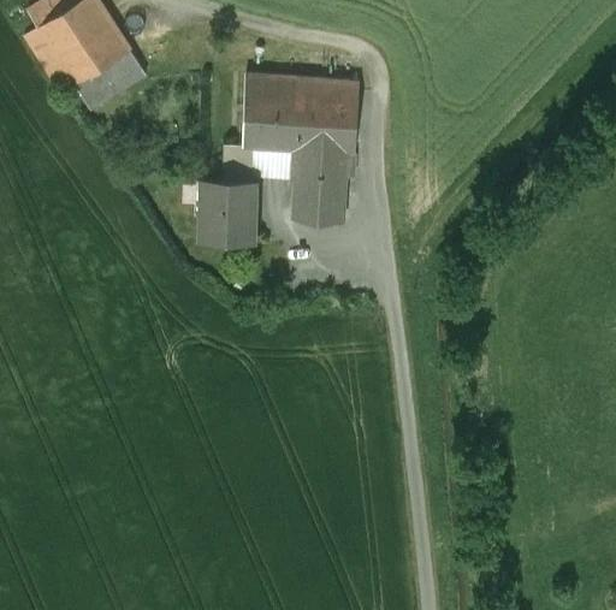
[(86,0),(37,30),(24,39),(61,95),(73,88),(130,54),(94,0),(86,0)]
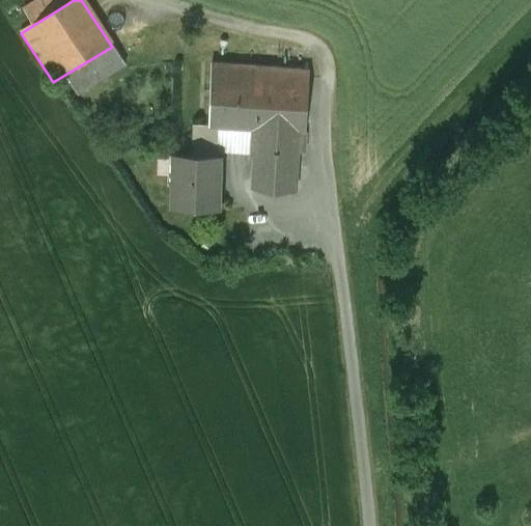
[(45,0),(24,12),(32,26),(74,0),(45,0)]
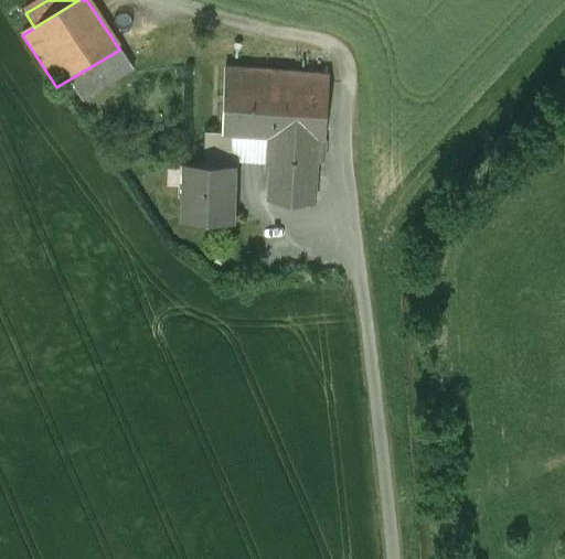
[(119,50),(67,81),(81,104),(132,72),(119,50)]
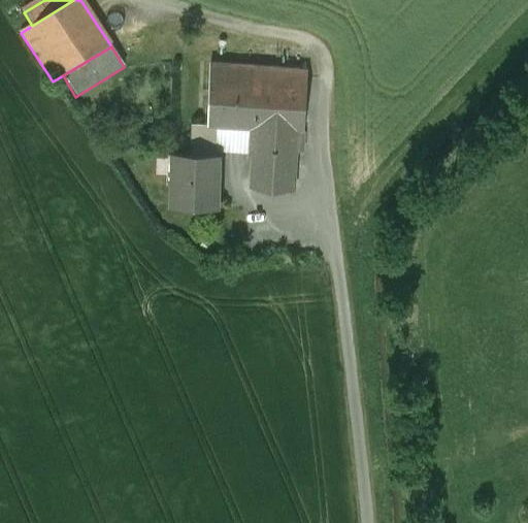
[(251,57),(234,56),(233,68),(250,69),(251,57)]
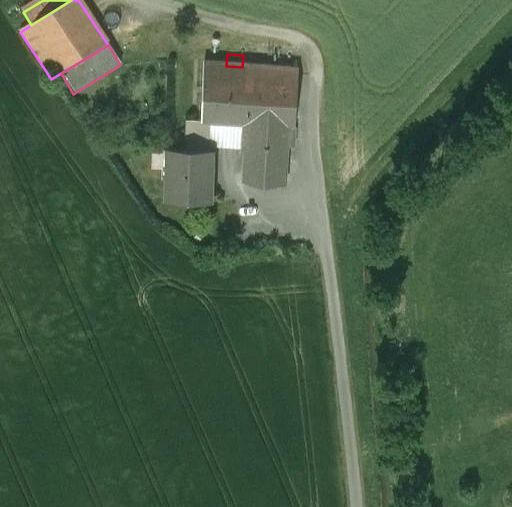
[(226,66),(204,65),(202,123),(202,125),(210,125),(209,147),(243,149),(248,68),(242,67),(226,66)]
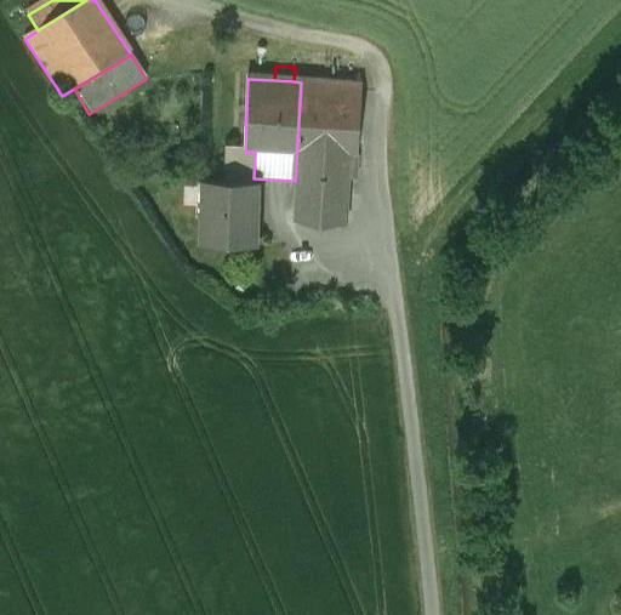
[(362,86),(301,83),(295,181),(295,186),(300,186),(297,225),(343,227),(346,182),(355,182),(362,86)]
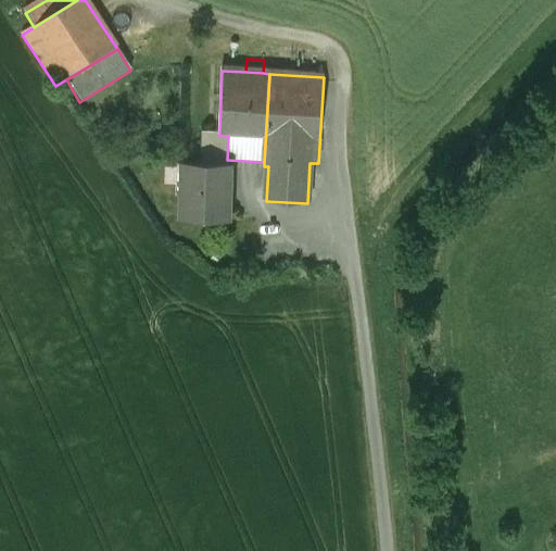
[(219,134),(201,134),(200,165),(227,166),(227,160),(228,136),(219,136),(219,134)]
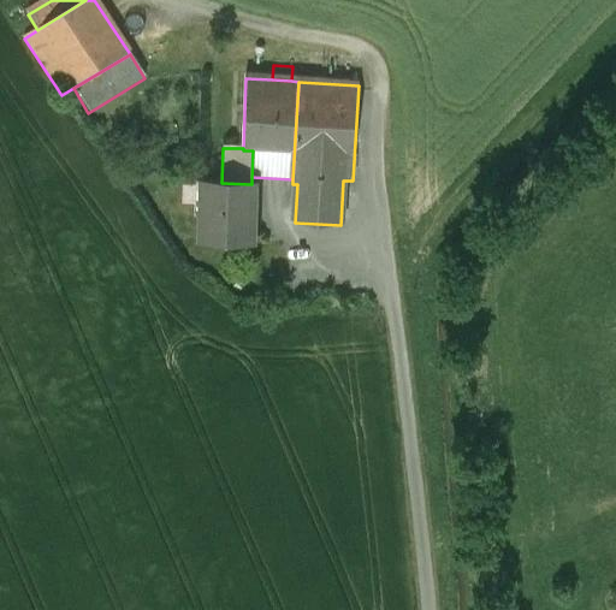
[(221,183),(203,183),(201,242),(252,243),(254,184),(252,184),(221,183)]
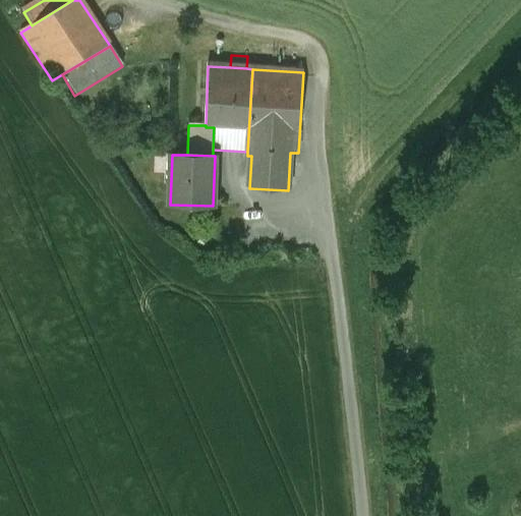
All buildings are outlined.
